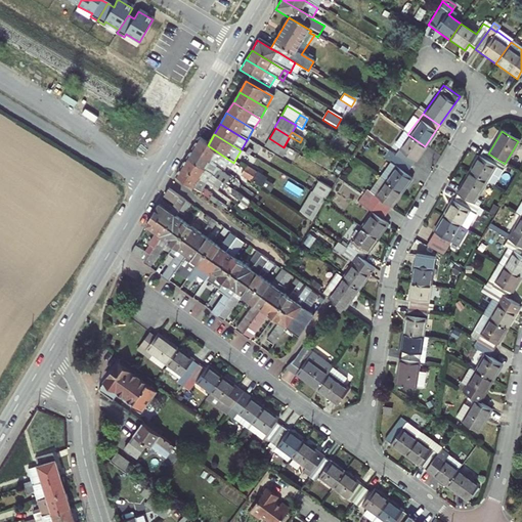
[(407,134),(392,156),(409,168),(425,146),(407,134)]
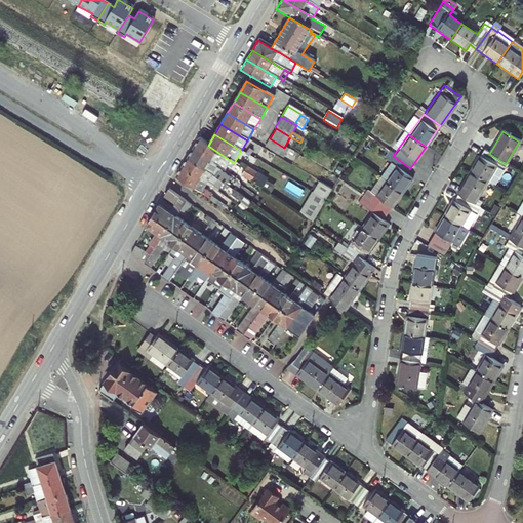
[(208,146),(198,138),(192,150),(210,162),(216,166),(224,171),(227,166),(230,169),(234,163),(225,157),(208,146)]
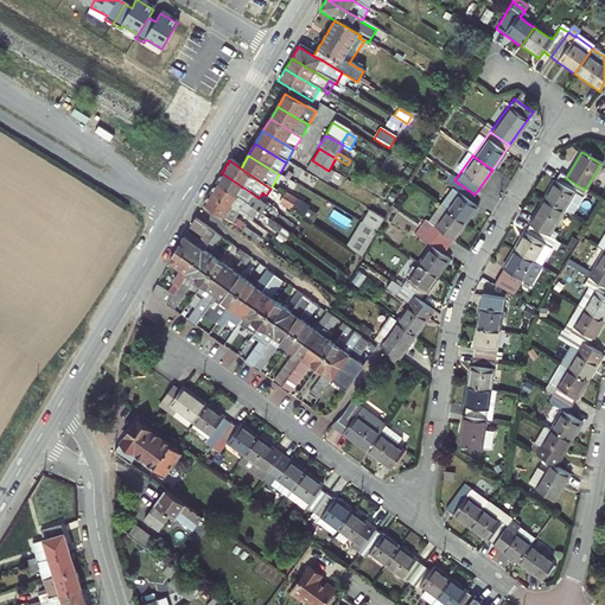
[(329,171),(312,160),(306,171),(328,184),(333,173),(329,171)]
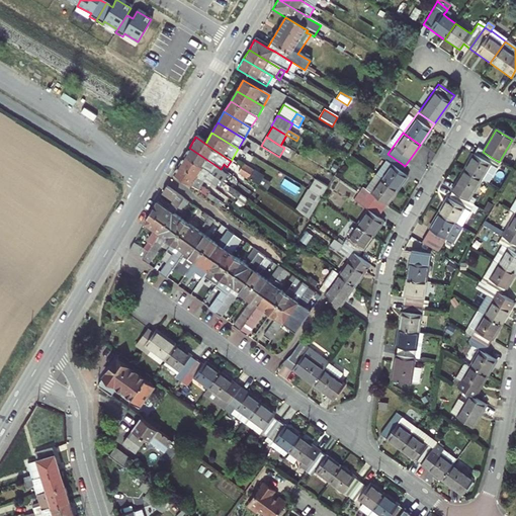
[(212,166),(213,164),(207,160),(189,148),(184,157),(201,169),(208,173),(210,176),(218,181),(222,183),(226,177),(212,166)]
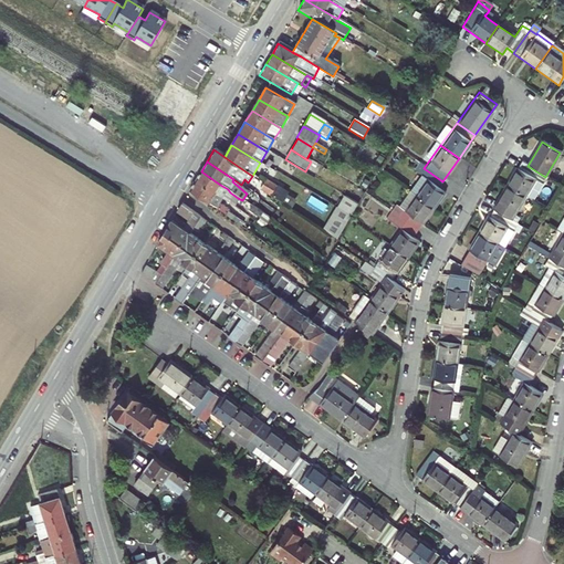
[(507,187),(524,197),(532,201),(541,186),(540,185),(545,177),(528,166),(522,163),(507,187)]
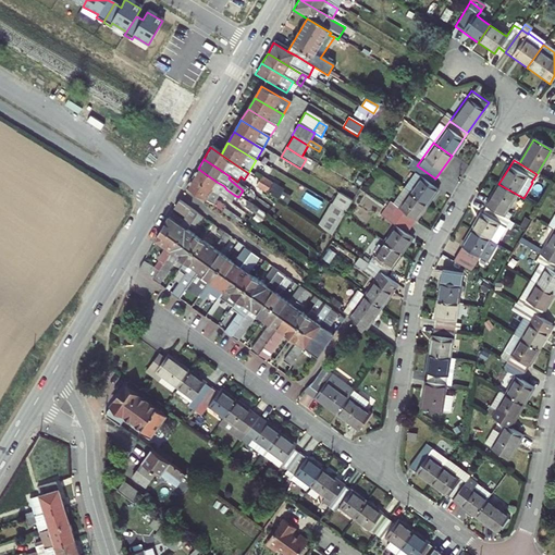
[(430,186),(435,179),(417,165),(402,188),(426,205),(435,190),(430,186)]
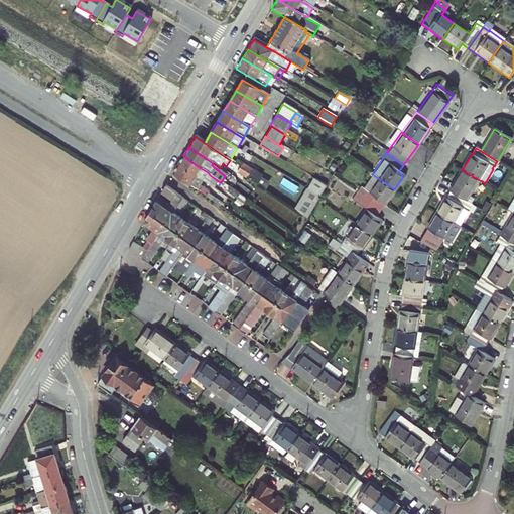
[(201,168),(183,156),(177,165),(196,177),(202,182),(212,188),(217,180),(210,175),(208,172),(201,168)]
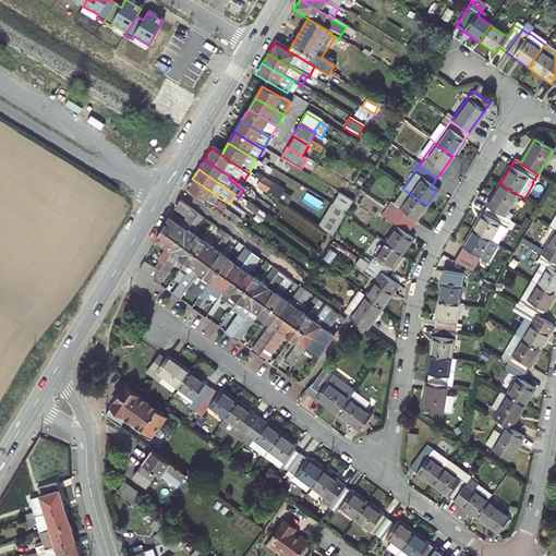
[(215,202),(218,197),(212,192),(192,179),(186,189),(205,202),(230,218),(229,219),(238,225),(240,221),(215,202)]
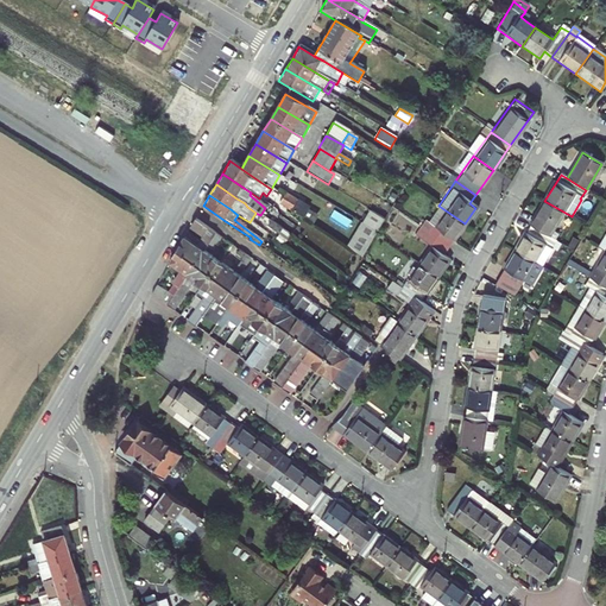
[(295,202),(284,195),(278,204),(290,212),(295,202)]
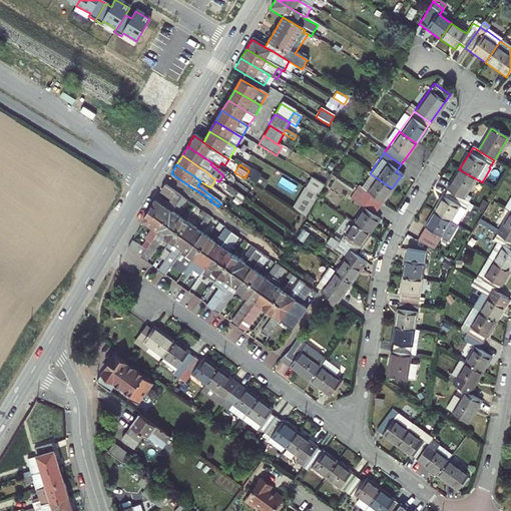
[(244,178),(264,189),(269,182),(260,177),(262,174),(250,167),(248,170),(244,178)]
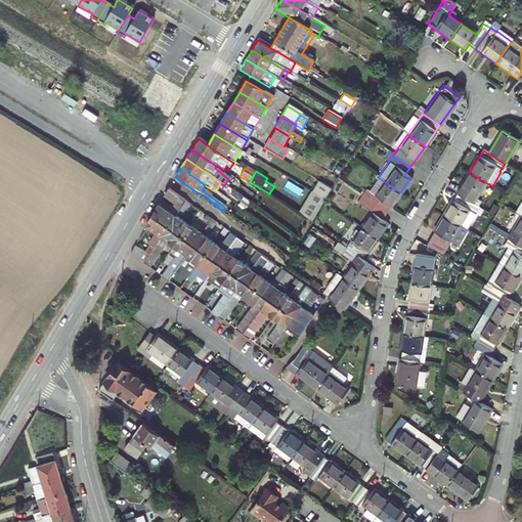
[(485,182),(469,173),(455,194),(472,204),(485,182)]
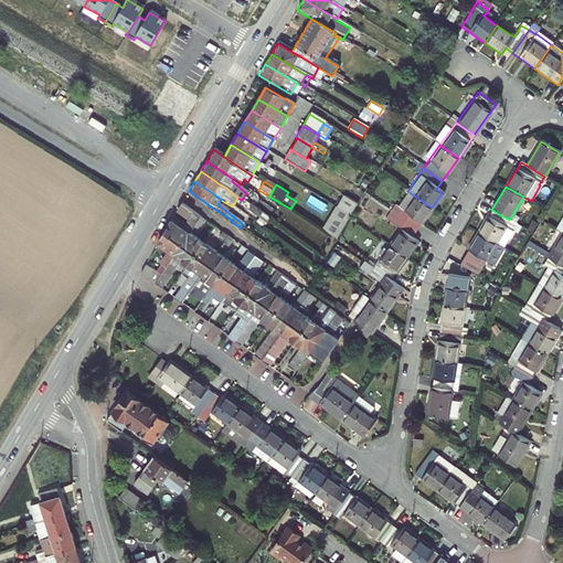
[(432,208),(407,191),(391,213),(416,230),(432,208)]
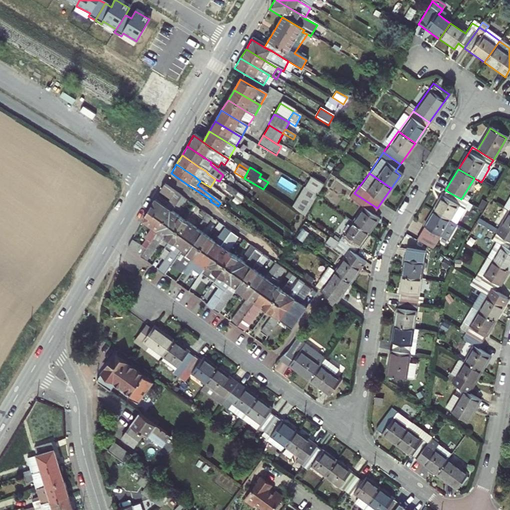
[(323,186),(311,179),(305,189),(317,196),(323,186)]
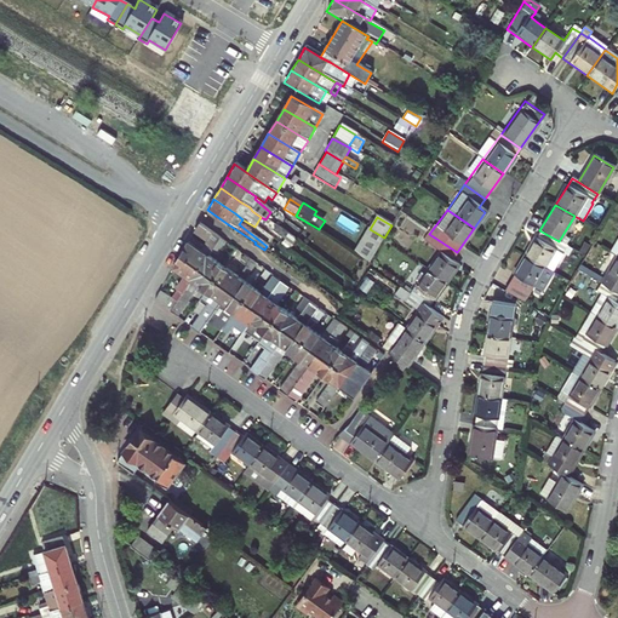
[(179,255),(199,268),(207,256),(210,252),(219,240),(198,225),(195,230),(210,242),(202,253),(188,242),(179,255)]
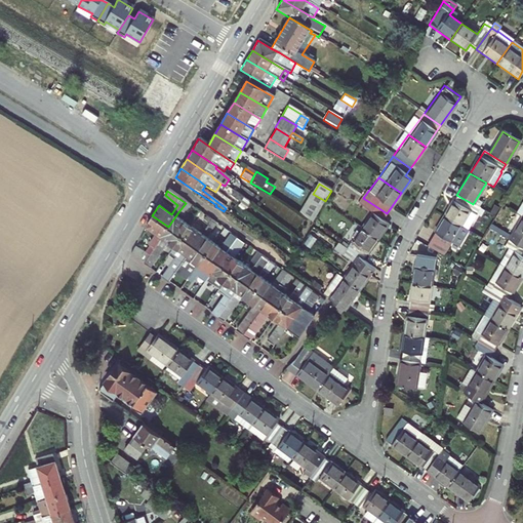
[(242,198),(233,191),(230,195),(239,202),(242,198)]
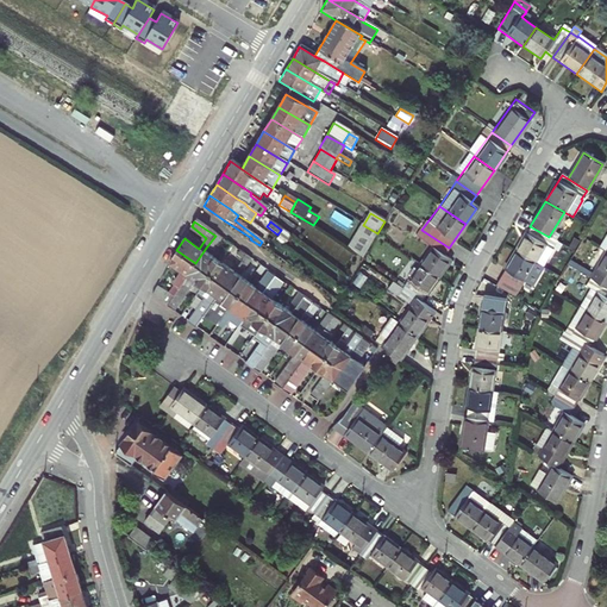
[(377,233),(363,225),(348,250),(362,260),(377,233)]
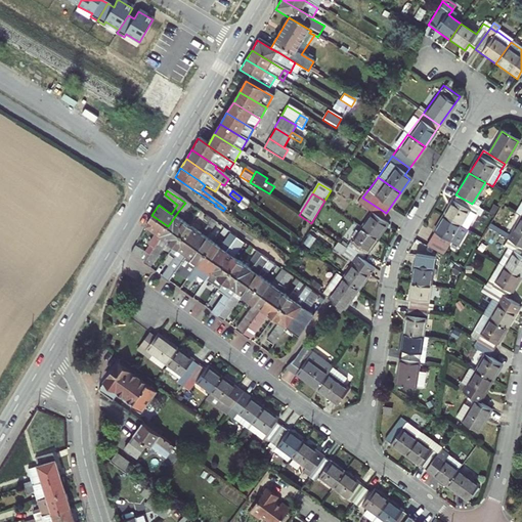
[(459,226),(472,204),(455,194),(442,217),(459,226)]
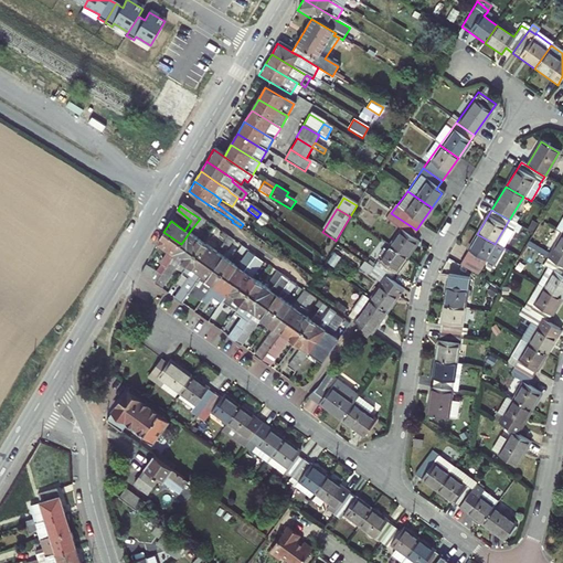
[(269,220),(261,213),(257,218),(258,219),(255,224),(263,230),(269,220)]
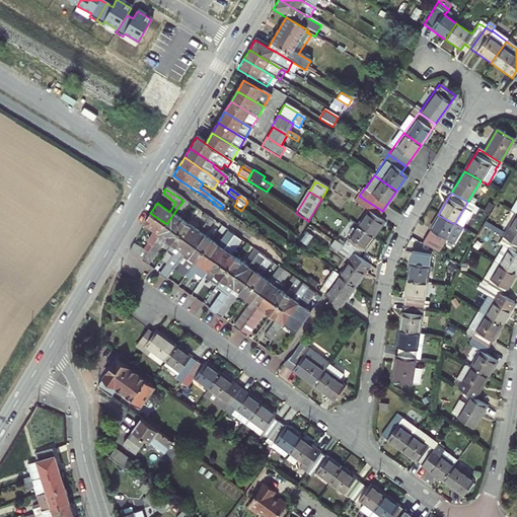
[(377,217),(382,211),(359,196),(355,203),(353,202),(349,208),(363,217),(357,225),(373,235),(383,221),(377,217)]
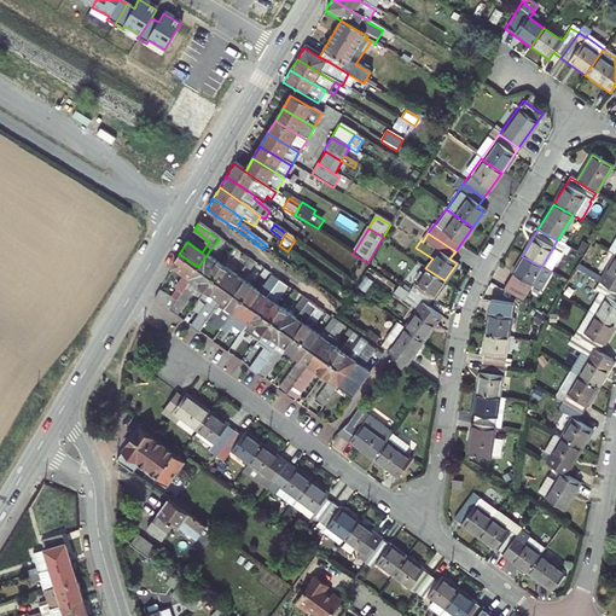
[(604,250),(612,255),(615,257),(615,236),(614,234),(604,250)]
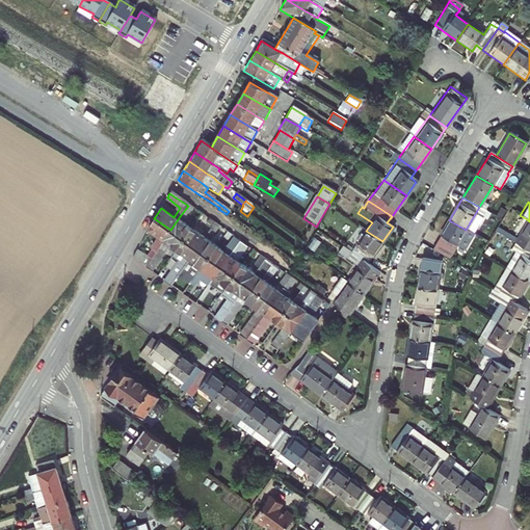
[(185,219),(192,209),(188,206),(180,216),(185,219)]
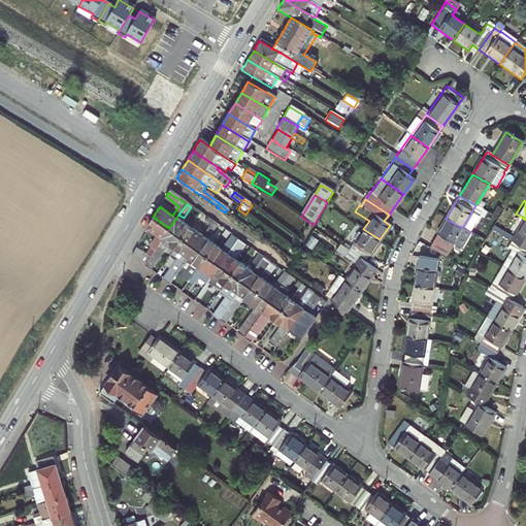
[(153,217),(146,229),(157,236),(144,253),(136,248),(132,257),(141,264),(169,228),(153,217)]
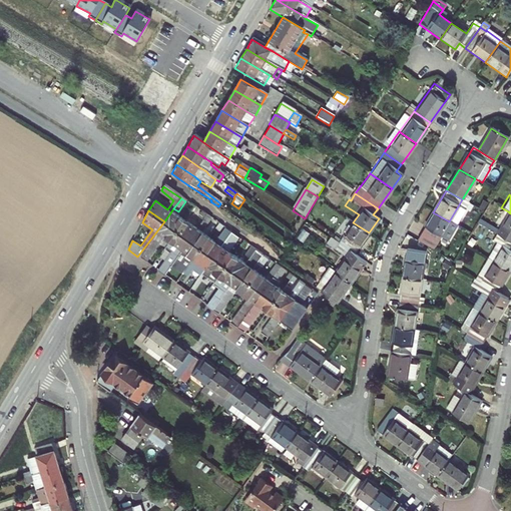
[(171,211),(164,221),(176,230),(183,220),(171,211)]
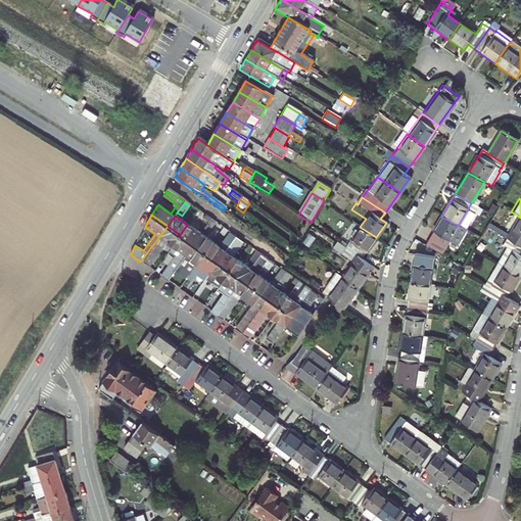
[(520,218),(518,216),(505,238),(520,246),(520,218)]
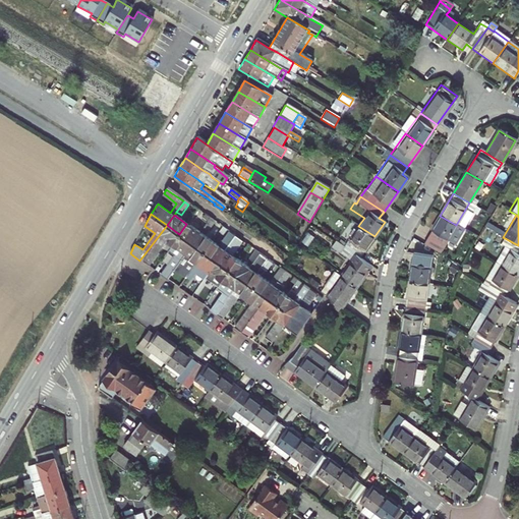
[(205,216),(197,224),(203,228),(205,225),(209,219),(205,216)]
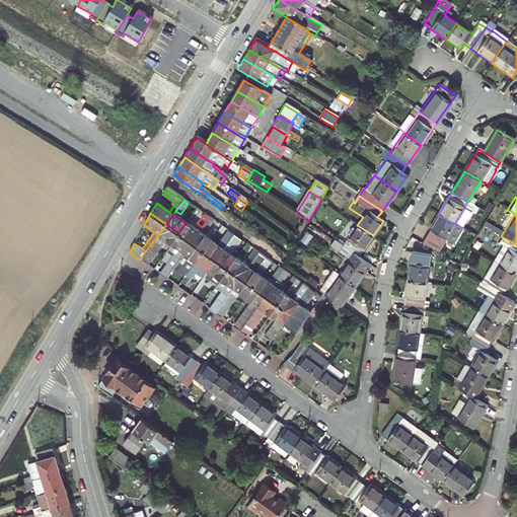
[(430,230),(423,242),(438,251),(444,240),(451,244),(460,228),(454,224),(438,215),(429,230),(430,230)]
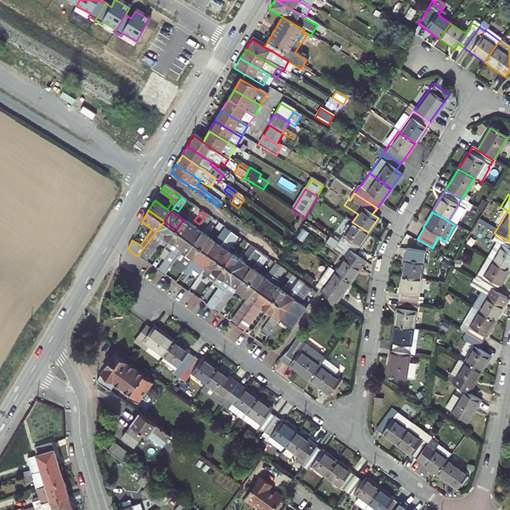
[(201,221),(199,224),(204,227),(210,219),(205,215),(201,221)]
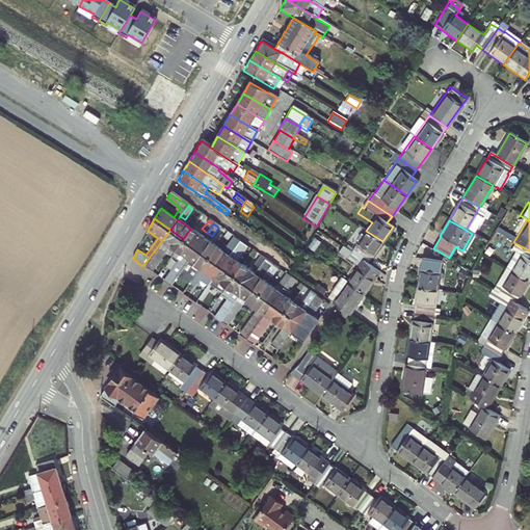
[(203,238),(190,229),(183,239),(195,248),(203,238)]
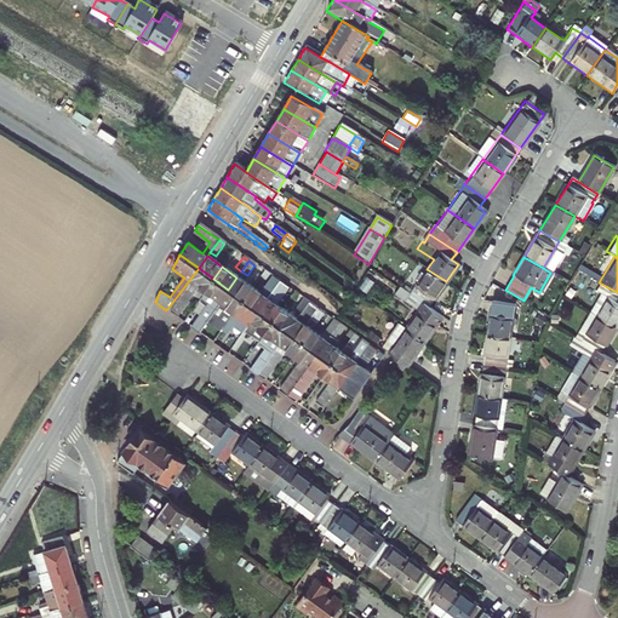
[(198,298),(213,279),(199,268),(166,310),(173,315),(189,293),(198,299),(198,298)]
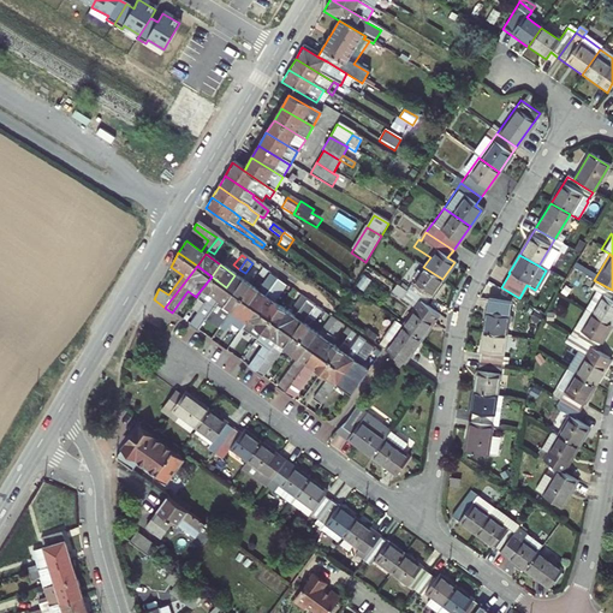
[(442,279),(423,267),(406,291),(426,304),(442,279)]
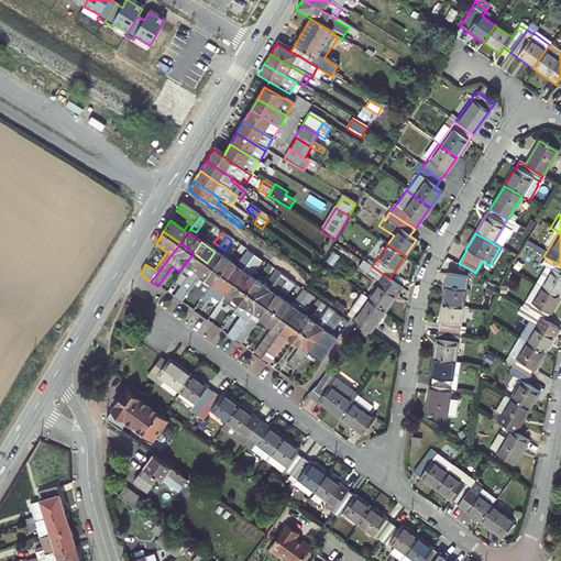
[(229,262),(215,252),(207,263),(220,273),(229,262)]
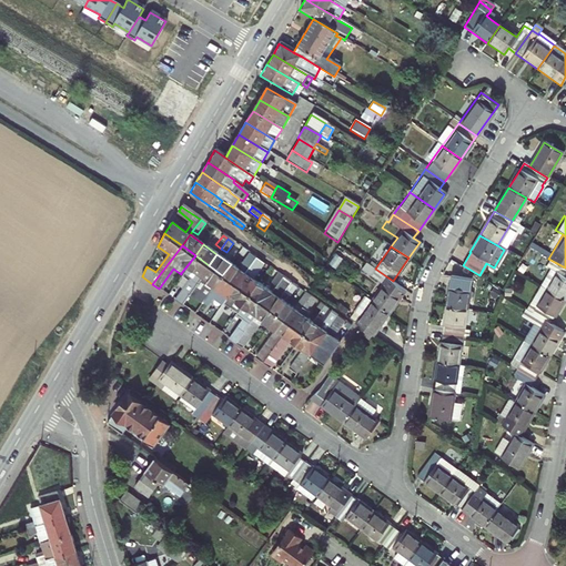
[(243,264),(249,269),(256,259),(251,254),(243,264)]
